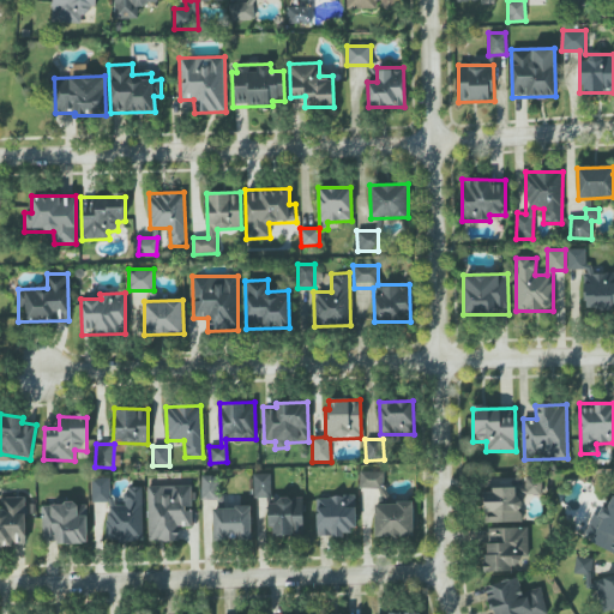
[(359,488),(384,488),(384,471),(360,471),(359,488)]
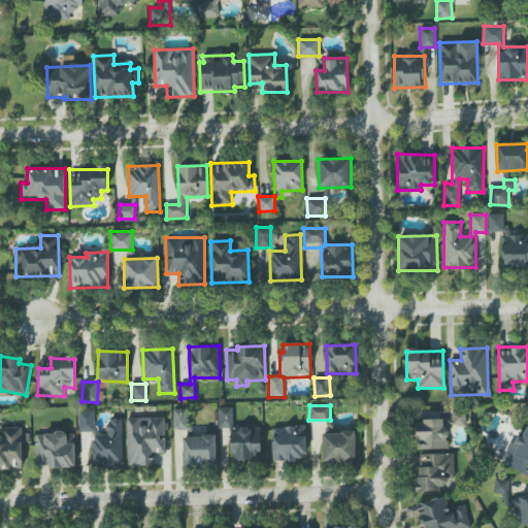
[(233,428),(233,407),(218,407),(218,428),(233,428)]
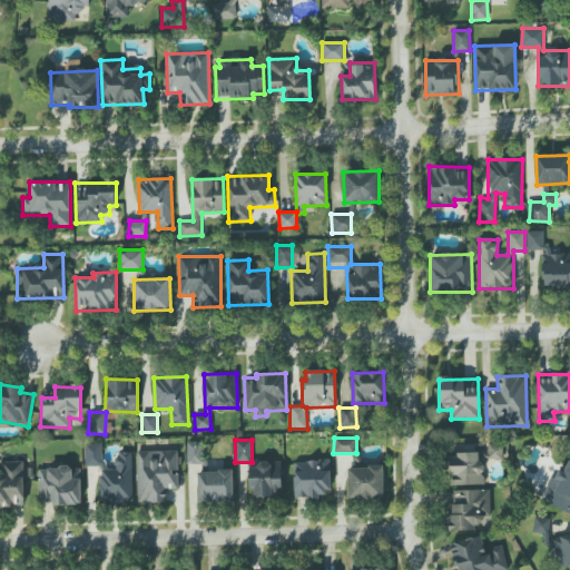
[(187,463),(204,463),(203,442),(186,442),(187,463)]
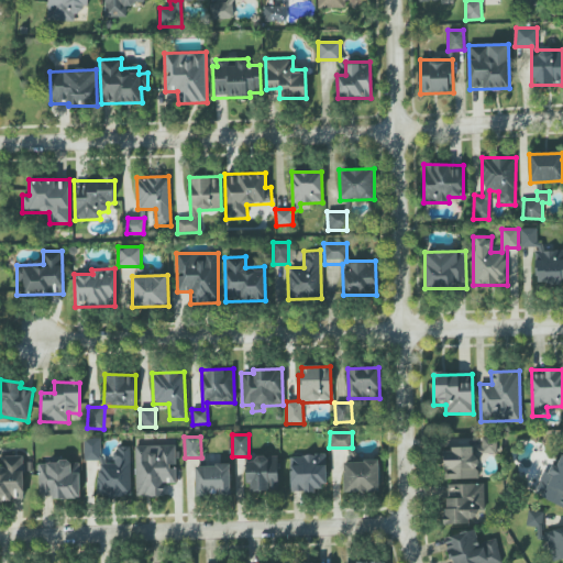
[(101,461),(100,438),(84,439),(84,461),(101,461)]
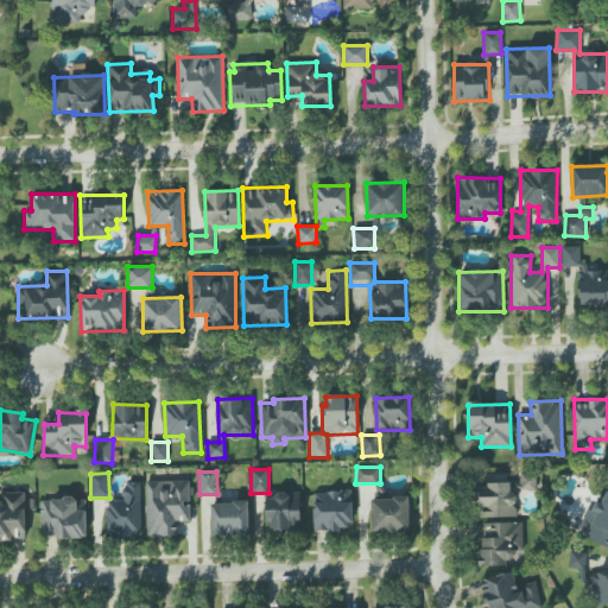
[(518,517),(518,491),(536,491),(536,473),(519,473),(519,483),(479,483),(479,517),(518,517)]
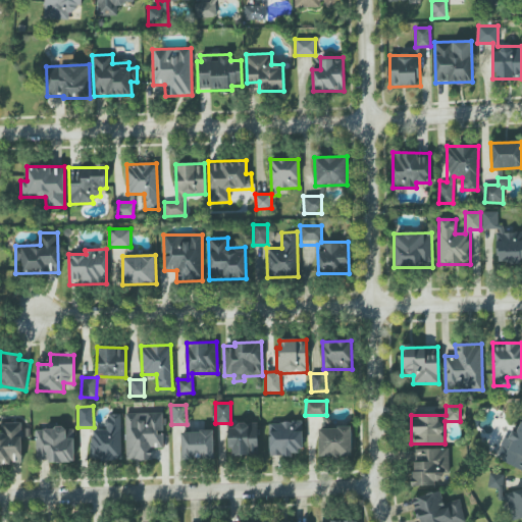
[(124,413),(125,461),(153,460),(152,449),(163,448),(162,412),(124,413)]
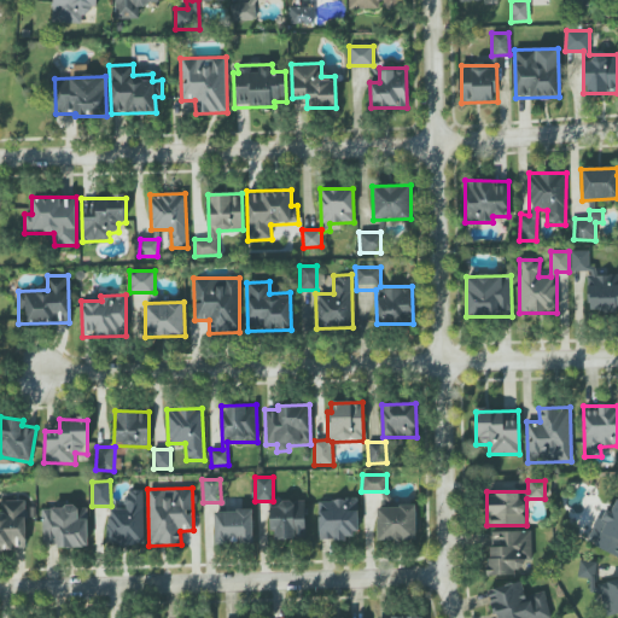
[(143,490),(127,490),(127,509),(108,509),(108,544),(144,543),(143,490)]
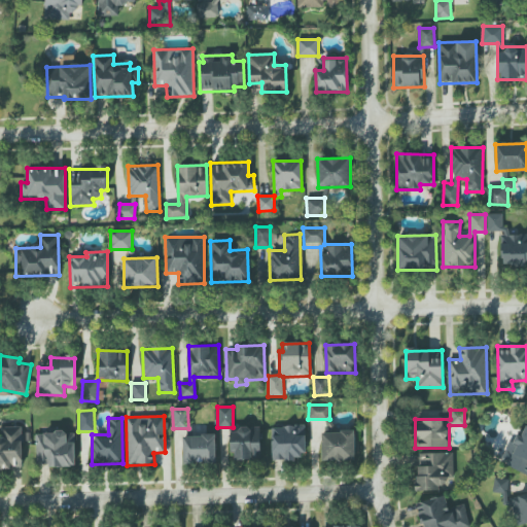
[(500,462),(526,475),(526,425),(521,436),(514,433),(500,462)]
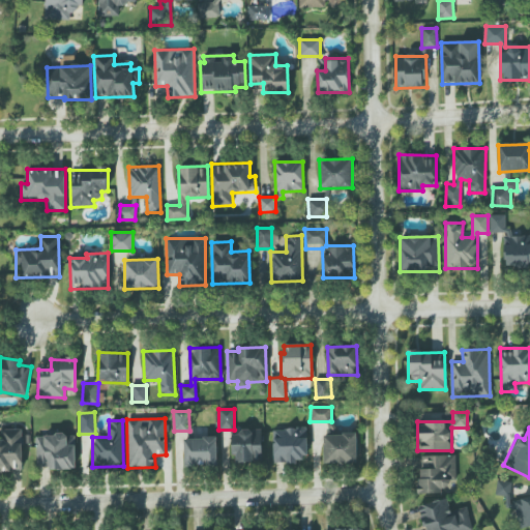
[(262,462),(261,429),(240,430),(240,435),(232,435),(233,463),(262,462)]
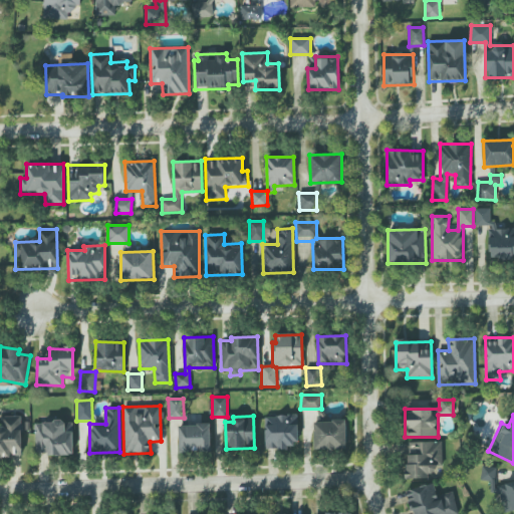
[(264,416),(265,449),(297,448),(297,416),(264,416)]
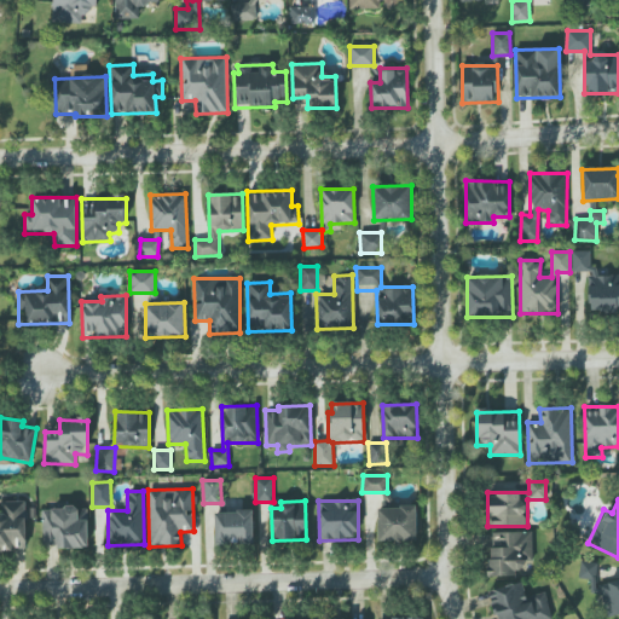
[(0,516),(0,550),(25,550),(25,502),(4,502),(4,518),(0,516)]
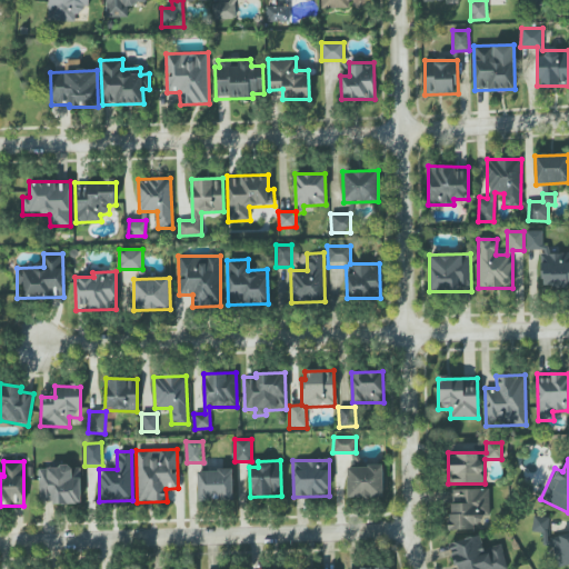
[(348,498),(383,497),(382,466),(347,466),(348,498)]
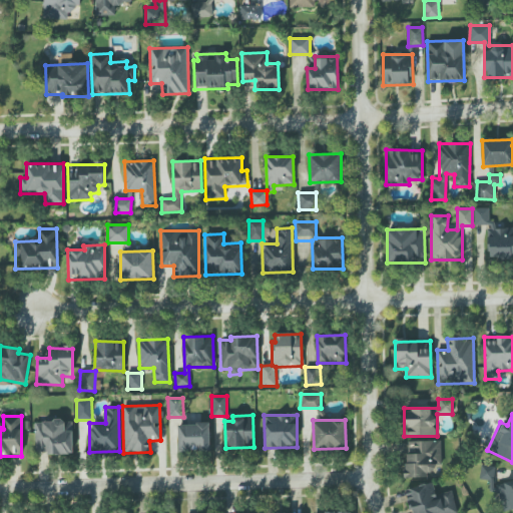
[(35,421),(35,453),(73,453),(72,421),(35,421)]
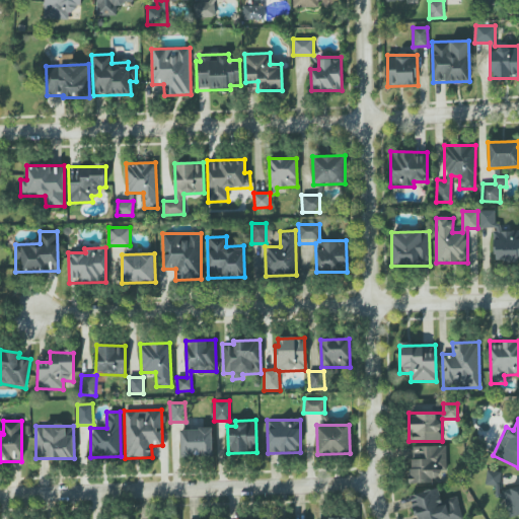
[(179,429),(180,457),(213,456),(212,428),(179,429)]
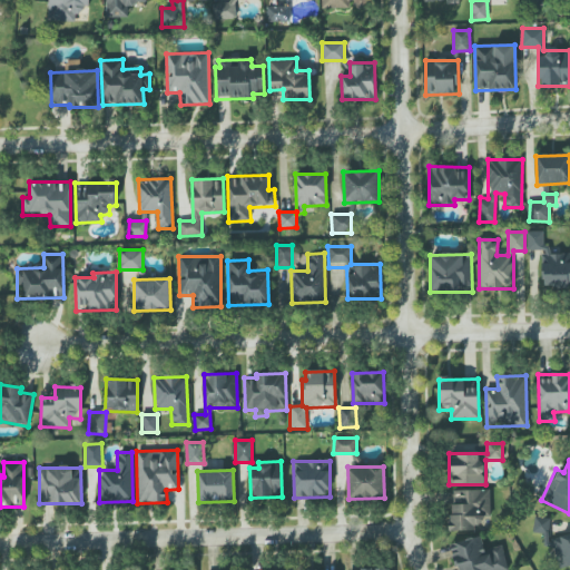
[(451,530),(483,529),(483,517),(490,517),(490,490),(450,491),(451,530)]
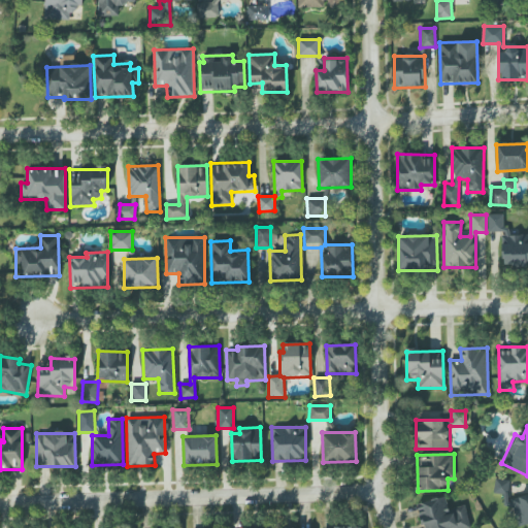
[(508,480),(495,479),(494,493),(504,494),(504,498),(508,498),(508,480)]
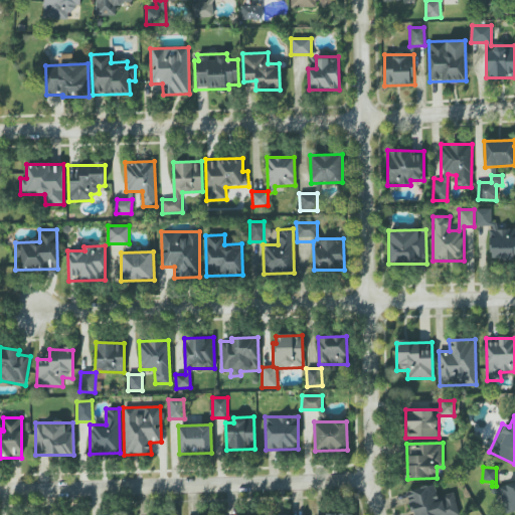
[(514,482),(499,486),(504,514),(514,511),(514,482)]
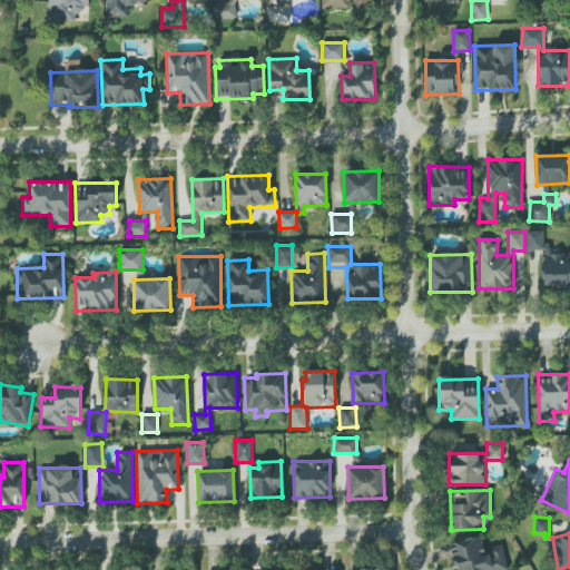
[(451,543),(457,569),(508,569),(502,546),(484,550),(481,537),(451,543)]
